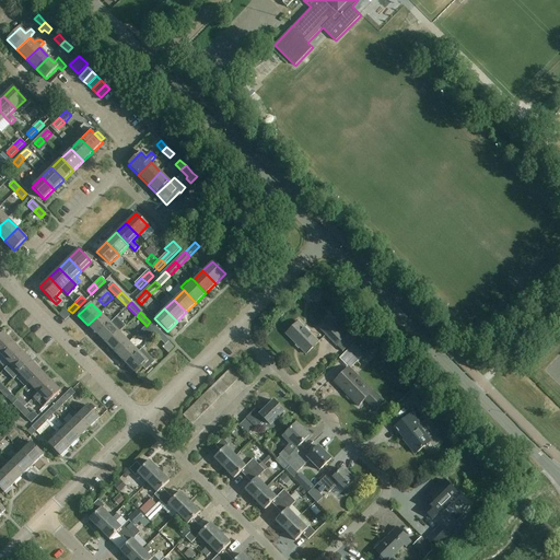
[(109,316),(106,319),(101,313),(88,325),(97,335),(113,319),(109,316)]
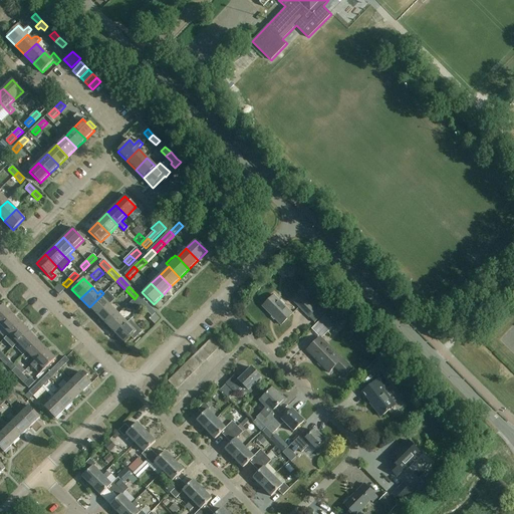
[(103,293),(89,307),(98,316),(109,305),(115,299),(106,290),(103,293)]
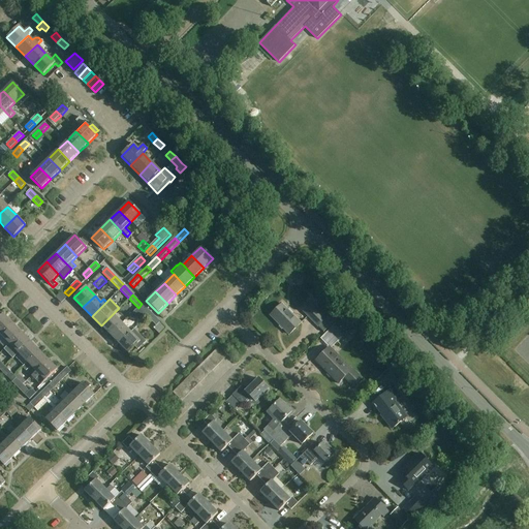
[(142,304),(138,308),(147,316),(151,313),(142,304)]
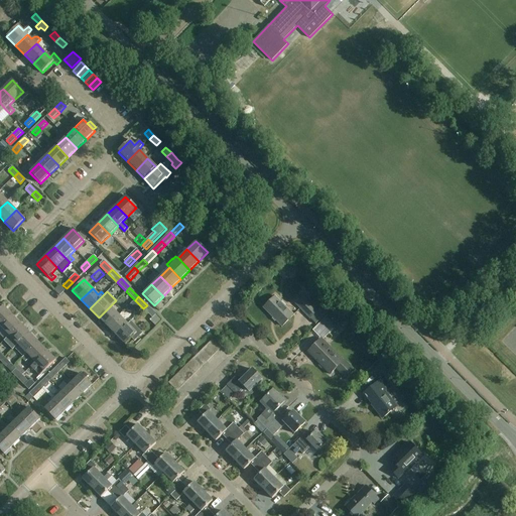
[(282,327),(293,315),(275,296),(264,307),(282,327)]
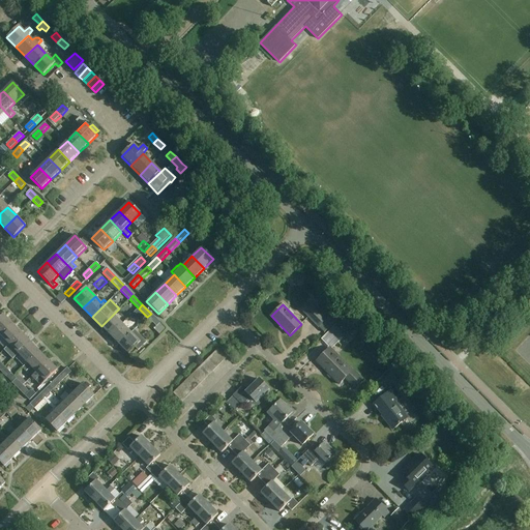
[(320,314),(311,304),(302,312),(319,328),(330,318),(324,311),(320,314)]
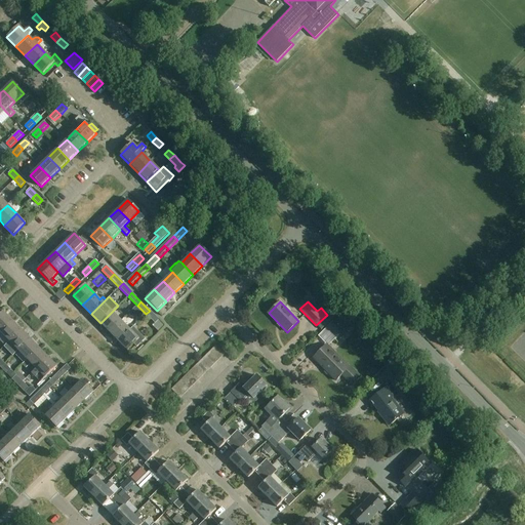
[(150,311),(146,314),(156,324),(160,321),(150,311)]
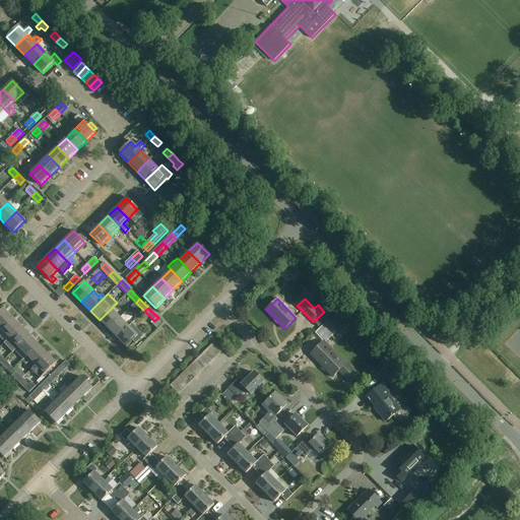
[(0,329),(12,318),(3,309),(0,311),(0,329)]
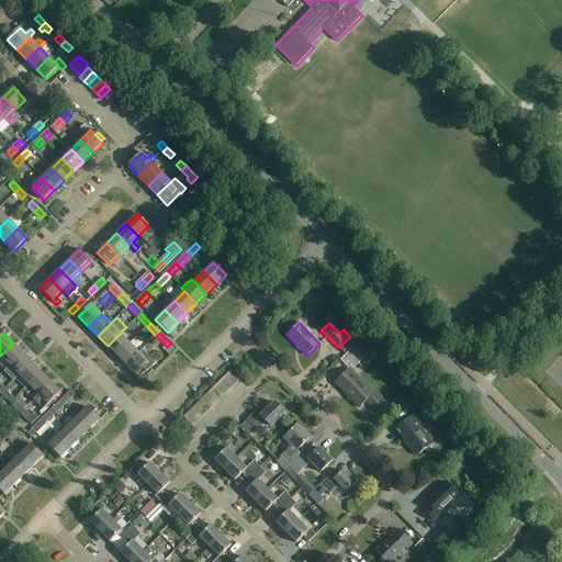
[(120,334),(108,346),(116,356),(130,344),(120,334)]
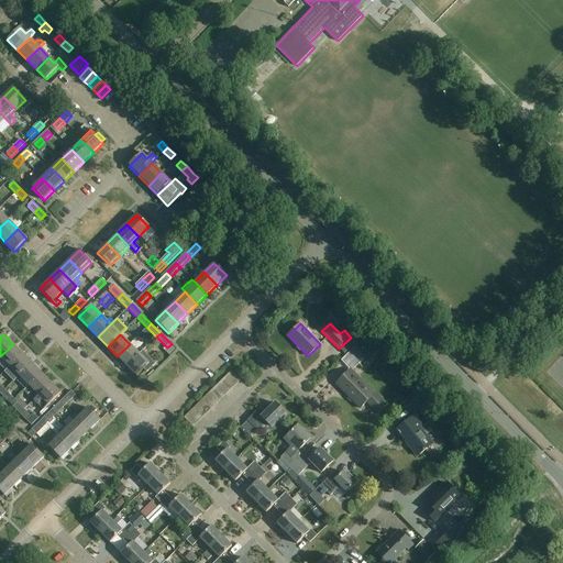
[(351,353),(362,363),(375,350),(364,339),(351,353)]
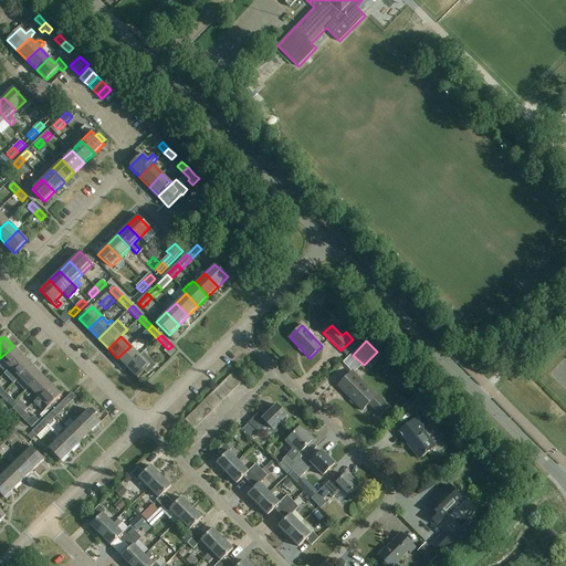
[(0,358),(9,368),(22,356),(13,346),(0,358)]
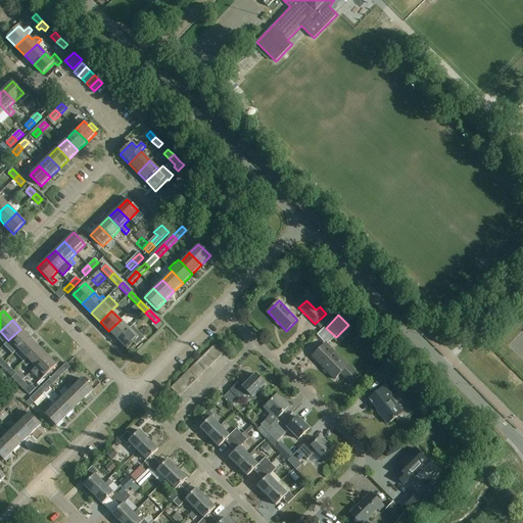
[(117,340),(129,328),(121,320),(108,331),(117,340)]
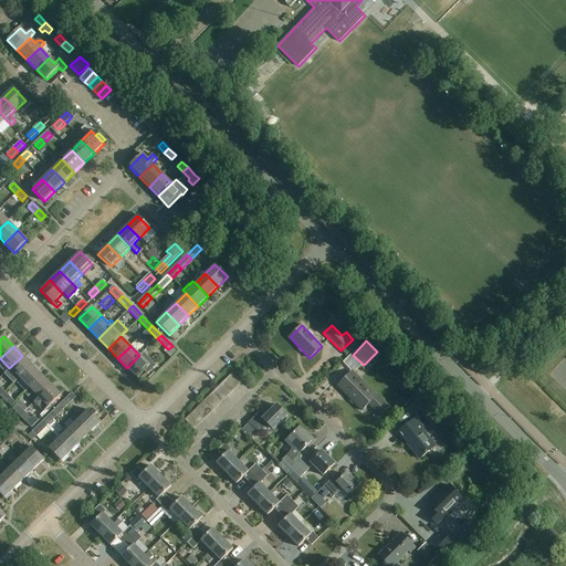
[(321,356),(325,360),(333,354),(328,348),(321,356)]
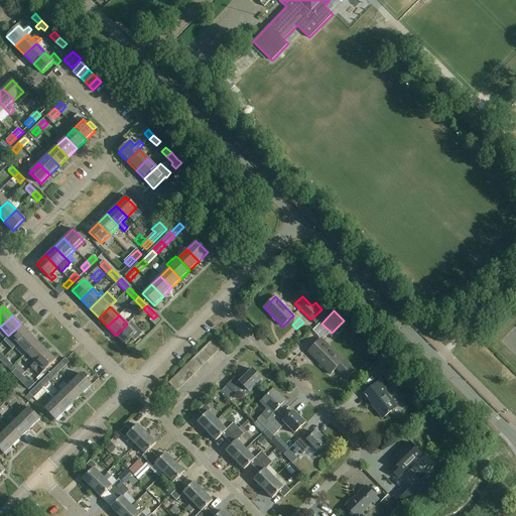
[(127,324),(116,336),(125,345),(131,339),(134,342),(142,333),(130,320),(127,324)]
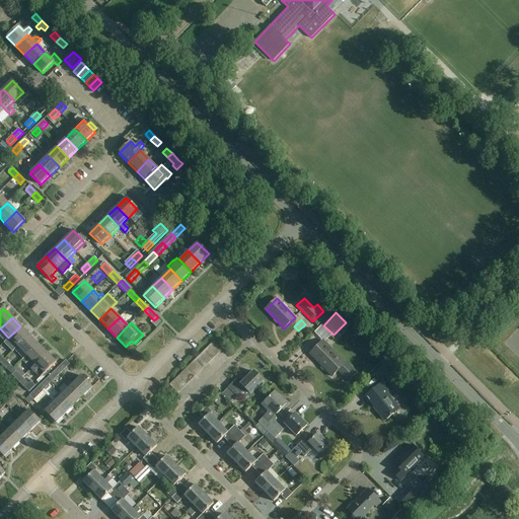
[(8,338),(4,343),(4,344),(12,352),(17,347),(29,336),(20,326),(8,338)]
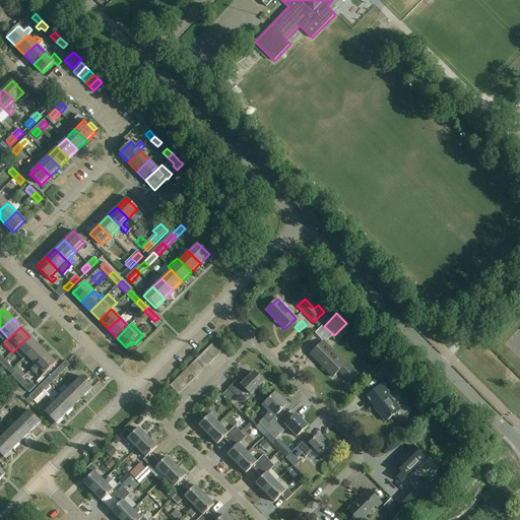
[(29,336),(17,347),(26,356),(39,345),(29,336)]
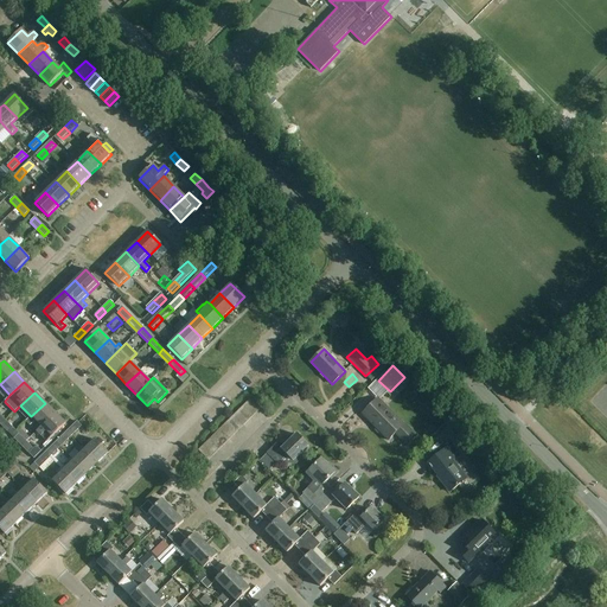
[(415,436),(404,425),(377,398),(362,414),(388,440),(395,434),(406,446),(415,436)]
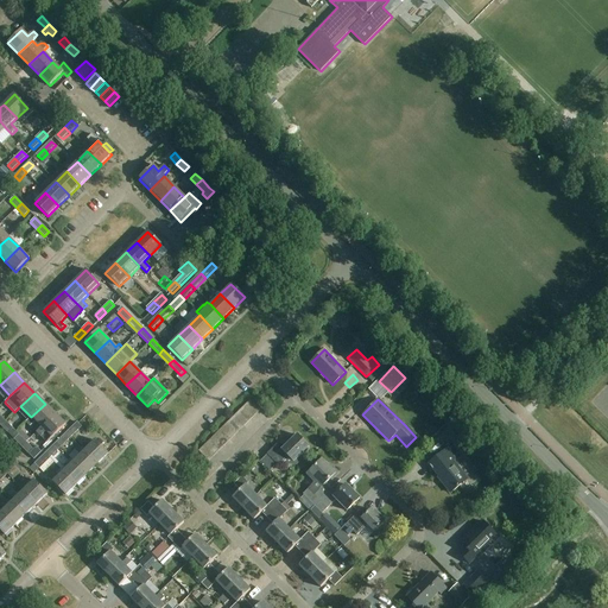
[(245,405),(254,416),(260,411),(249,400),(245,405)]
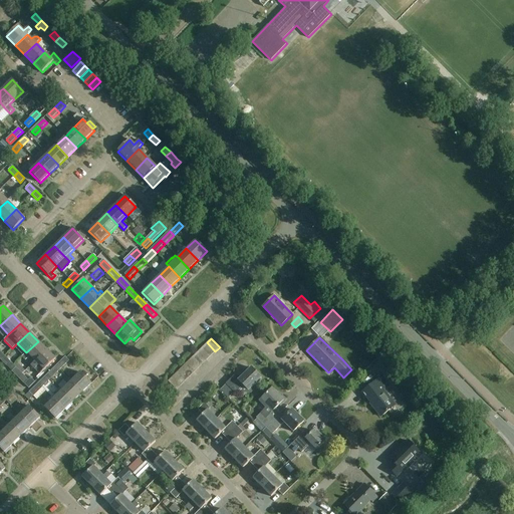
[(21,357),(25,361),(30,356),(34,361),(46,349),(38,341),(26,352),(21,357)]
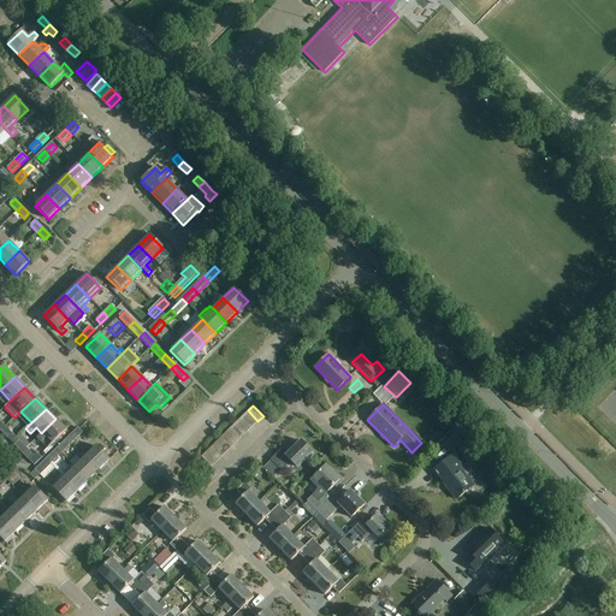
[(243,416),(253,426),(258,421),(248,410),(243,416)]
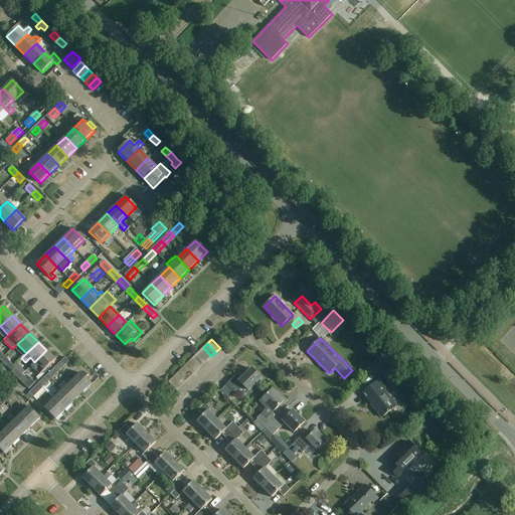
[(198,352),(207,361),(211,356),(203,348),(198,352)]
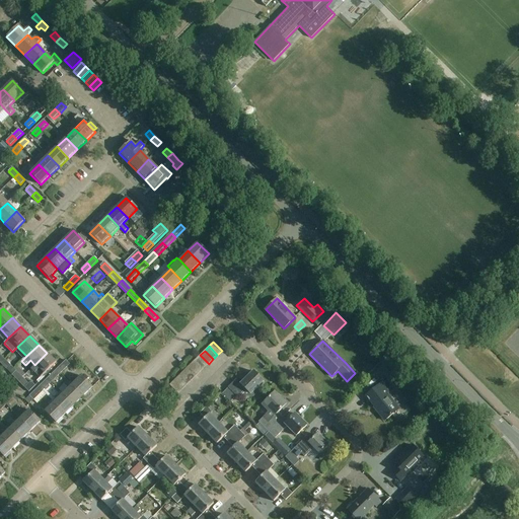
[(34,365),(35,366),(31,370),(40,378),(44,374),(56,362),(47,353),(34,365)]
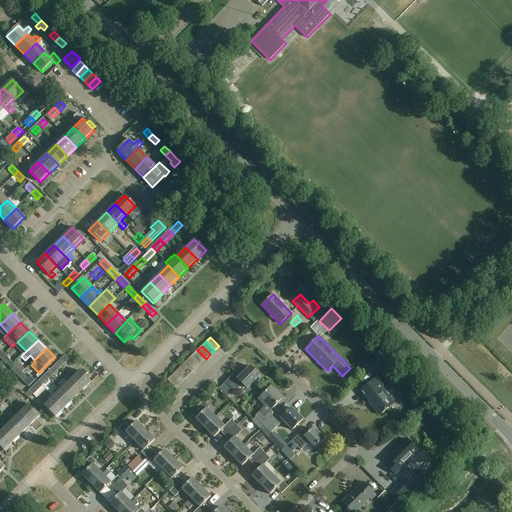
[(193,354),(201,363),(206,359),(197,350),(193,354)]
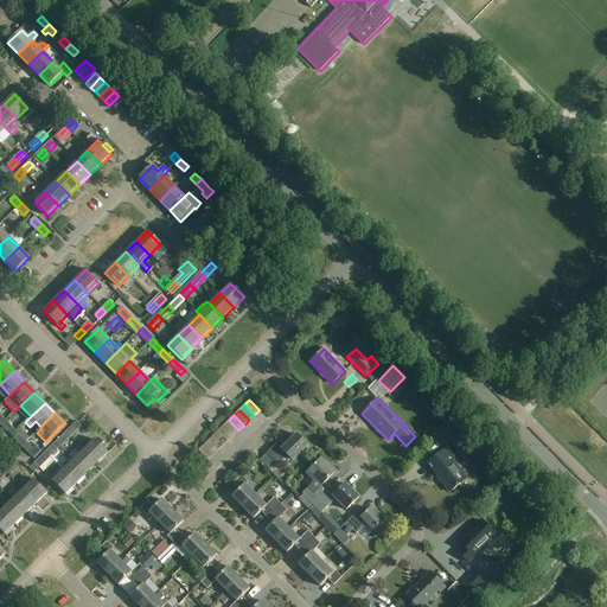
[(5,420),(0,425),(8,432),(12,427),(5,420)]
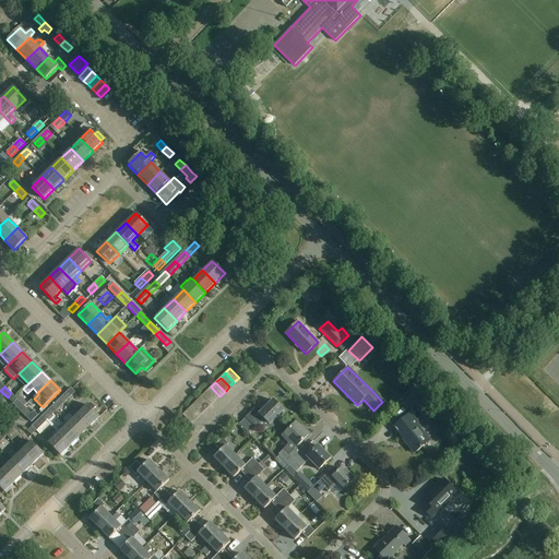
[(206,392),(215,401),(219,396),(211,387),(206,392)]
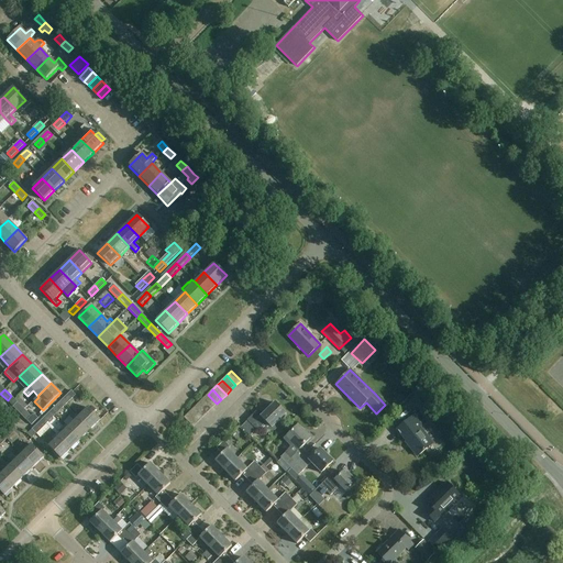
[(61,401),(65,405),(75,395),(72,392),(61,401)]
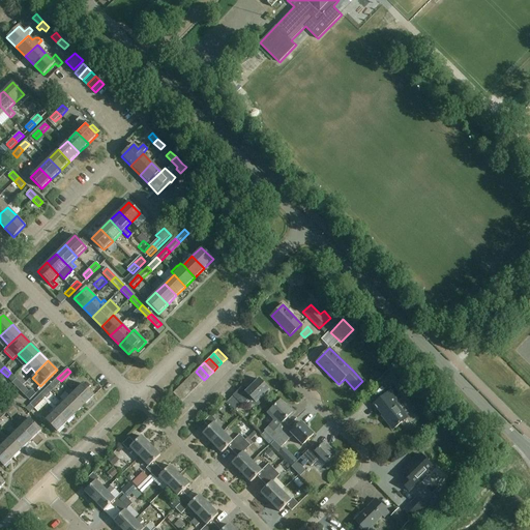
[(393,371),(387,376),(392,381),(399,376),(394,370),(393,371)]
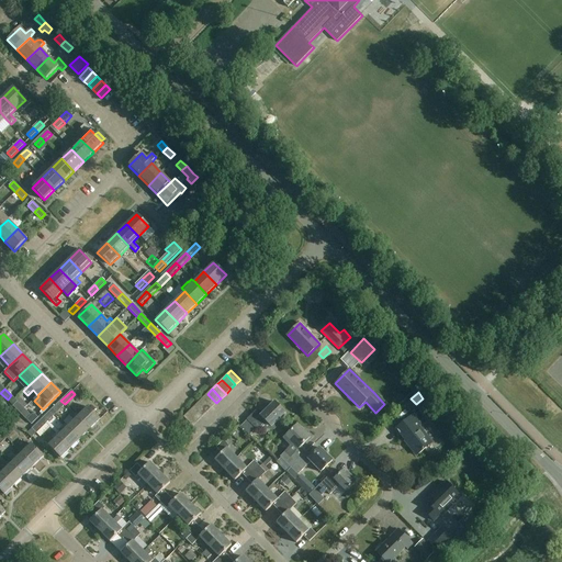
[(202,398),(212,408),(216,403),(208,394),(202,398)]
